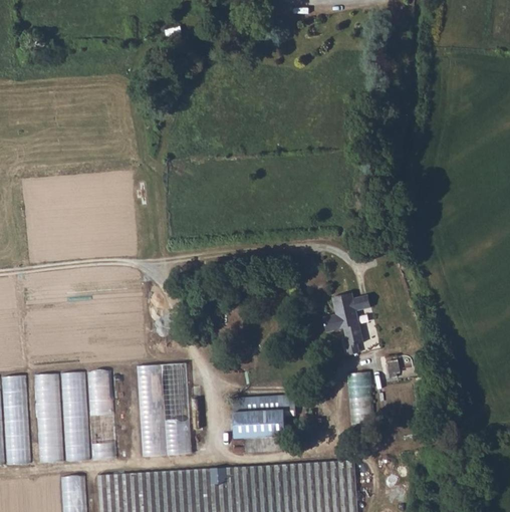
[(352,342),(358,340),(351,308),(350,304),(355,303),(353,295),(348,296),(347,290),(327,295),(331,313),(318,316),(321,330),(339,326),(341,334),(343,344),(352,342)]
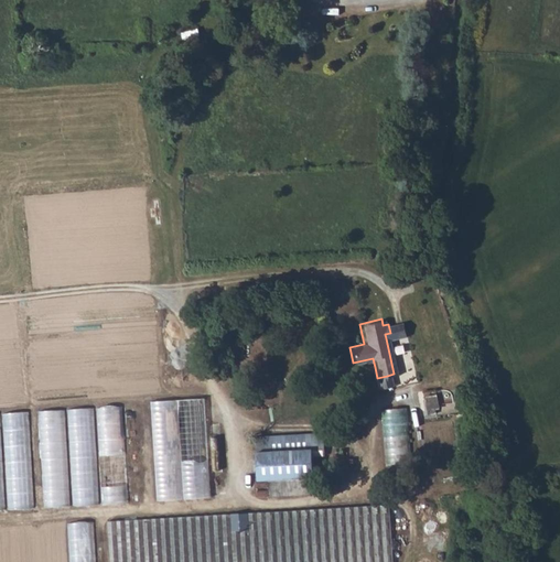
[(398,322),(388,324),(390,333),(385,334),(386,338),(401,335),(398,322)]
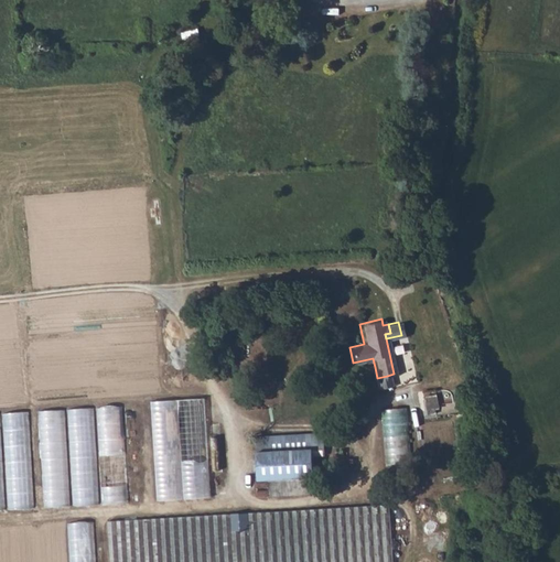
[(389,385),(387,376),(377,378),(375,367),(373,368),(378,388),(389,385)]
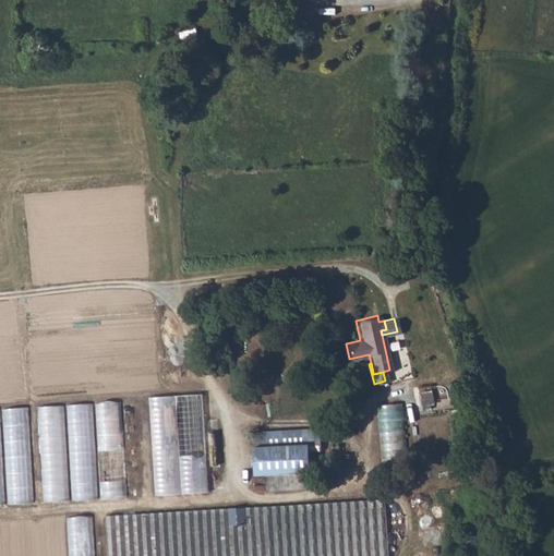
[(417,389),(420,406),(432,403),(429,387),(417,389)]
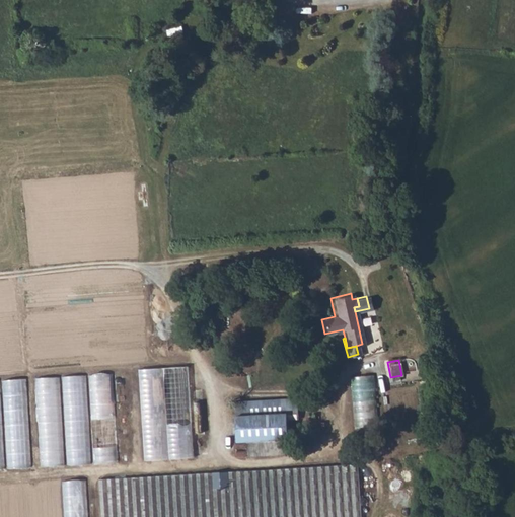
[(187,361),(137,364),(144,459),(193,456),(187,361)]
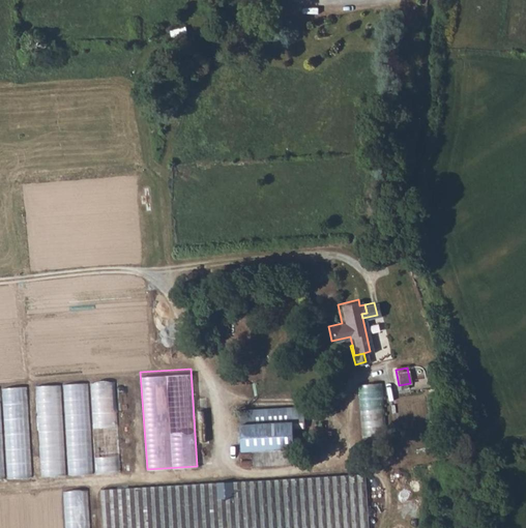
[(360,433),(383,431),(378,380),(355,382),(360,433)]
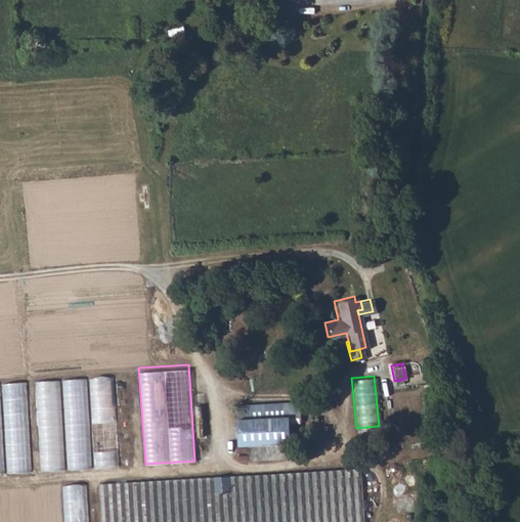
[(111,377),(0,382),(0,473),(116,468),(111,377)]
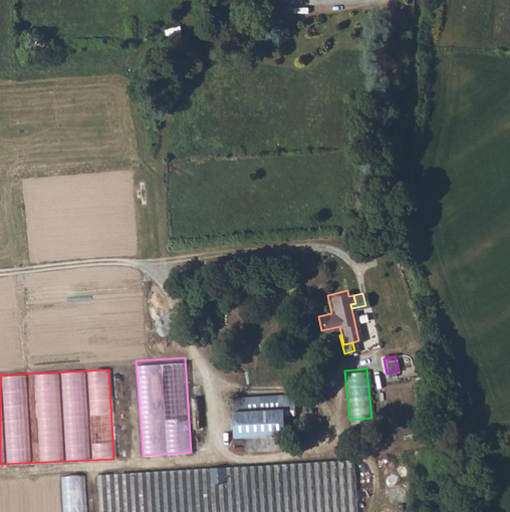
[(291,395),(280,396),(280,404),(291,404),(291,395)]
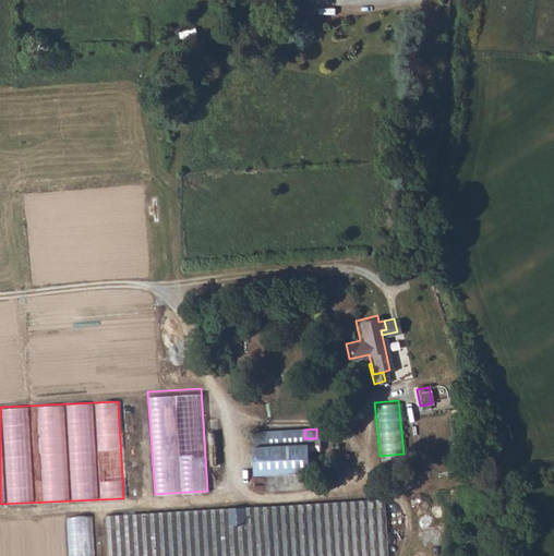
[(317,451),(316,438),(304,438),(304,430),(247,432),(249,474),(261,474),(262,491),(302,488),(301,473),(306,472),(305,451),(317,451)]
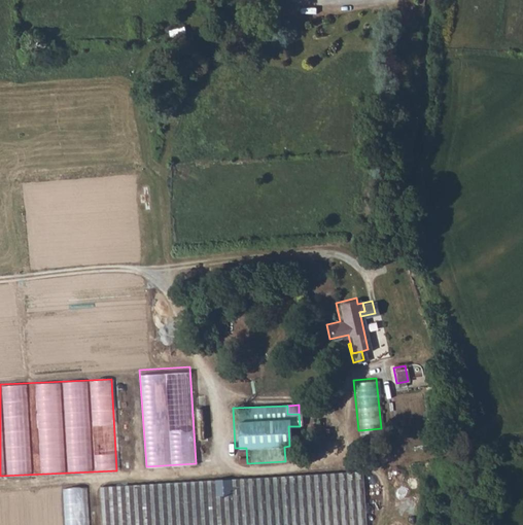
[(368,446),(368,455),(369,457),(386,456),(385,445),(368,446)]
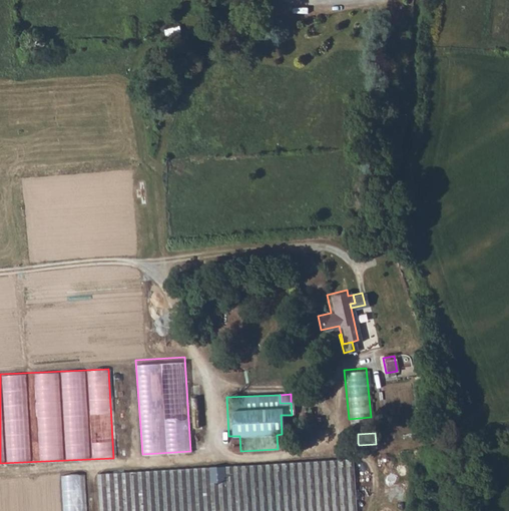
[(353,510),(351,460),(93,473),(95,510),(353,510)]
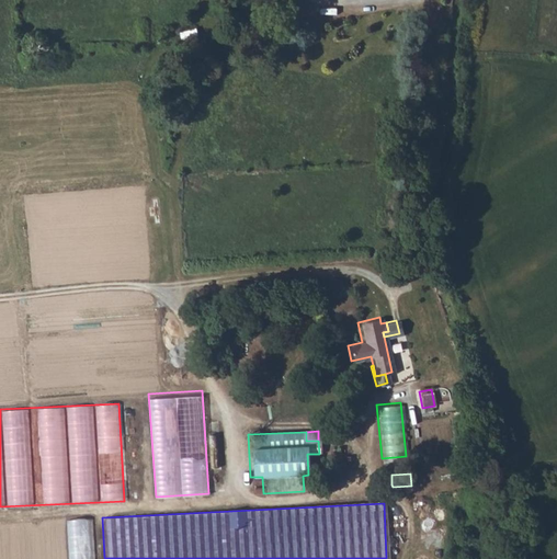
[(97,558),(95,513),(67,515),(69,558),(97,558)]
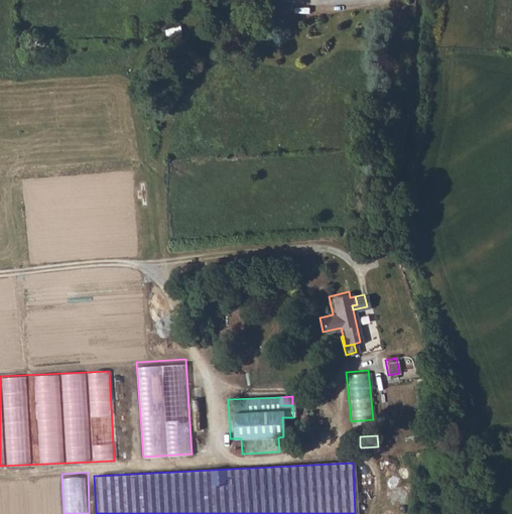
[(59,513),(58,474),(0,477),(0,513),(59,513)]
